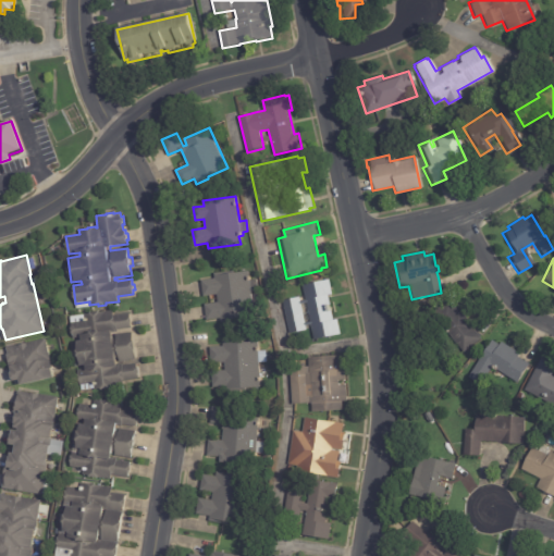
[(248,281),(257,279),(258,291),(249,292),(250,294),(259,293),(261,307),(253,308),(254,316),(241,318),(241,320),(222,323),(221,318),(207,320),(205,304),(218,301),(217,294),(204,296),(201,280),(214,279),(213,273),(234,270),(234,273),(247,271),(248,281)]
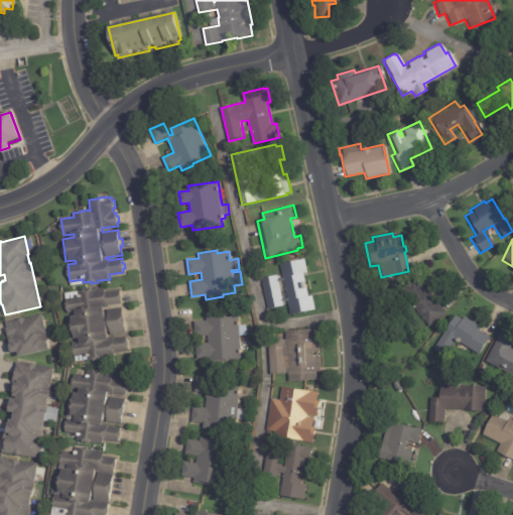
[(304,273),(309,296),(312,295),(315,309),(291,314),(288,300),(283,301),(283,305),(268,308),(262,278),(277,275),(278,279),(283,277),(280,264),(305,259),(308,272),(304,273)]
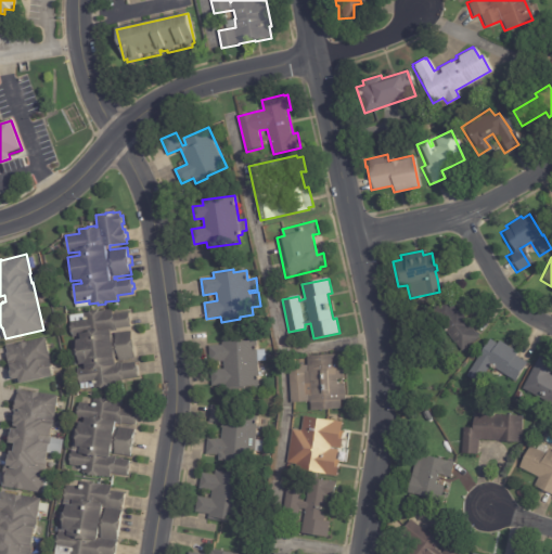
[(469,326),(469,327),(467,329),(475,338),(458,352),(436,325),(429,330),(420,318),(444,298),(454,311),(454,310),(469,326)]
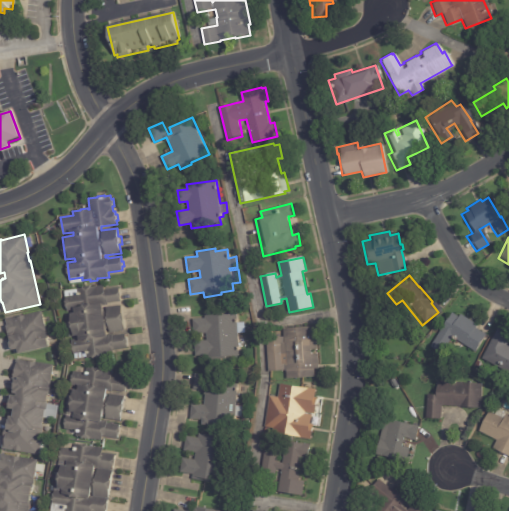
[(105,286),(105,289),(119,288),(120,292),(121,292),(122,297),(120,297),(121,301),(108,303),(109,305),(106,305),(106,307),(122,305),(123,314),(125,313),(126,321),(124,322),(125,330),(110,332),(110,334),(113,334),(113,336),(126,334),(126,338),(128,338),(129,343),(127,343),(128,348),(113,349),(114,354),(102,356),(103,357),(94,358),(94,357),(86,358),(86,352),(73,353),(73,350),(72,350),(72,344),(72,339),(81,338),(81,335),(70,336),(67,314),(78,313),(77,309),(67,310),(66,301),(66,297),(80,295),(79,289),(84,288),(84,287),(93,286),(93,287),(105,285),(105,286)]
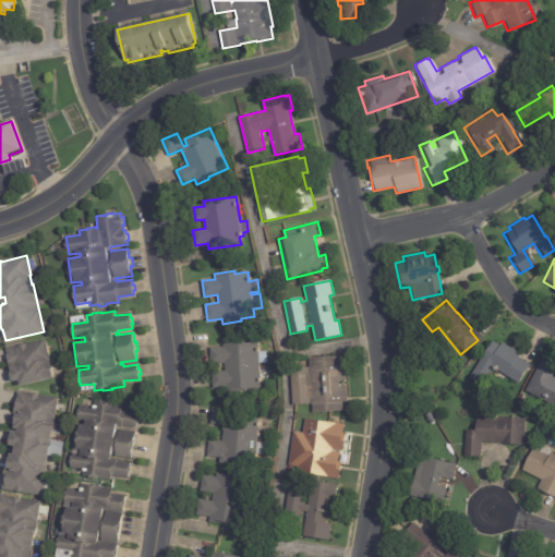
[(47,344),(55,378),(24,385),(23,379),(16,382),(16,380),(13,382),(11,373),(8,360),(9,360),(7,348),(20,344),(20,346),(28,343),(27,343),(46,339),(47,344)]
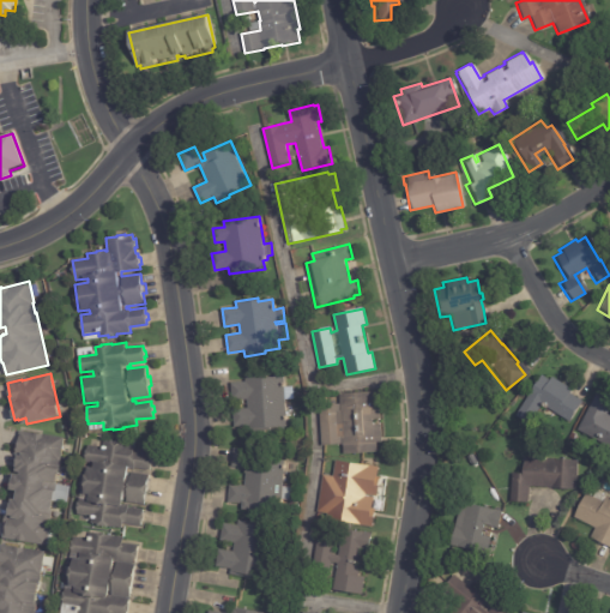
[(284,386),(293,386),(294,400),(285,400),(288,427),(249,430),(249,426),(234,427),(233,409),(248,408),(247,400),(233,401),(231,383),(246,382),(246,379),(284,377),(284,386)]
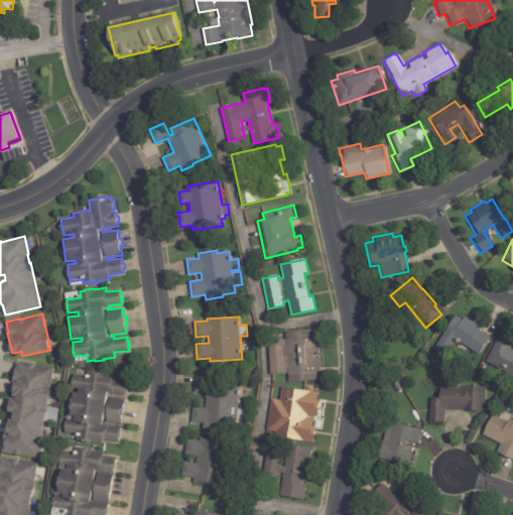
[(462,317),(478,329),(476,332),(486,338),(475,355),(453,341),(441,358),(430,350),(453,316),(459,320),(462,317)]
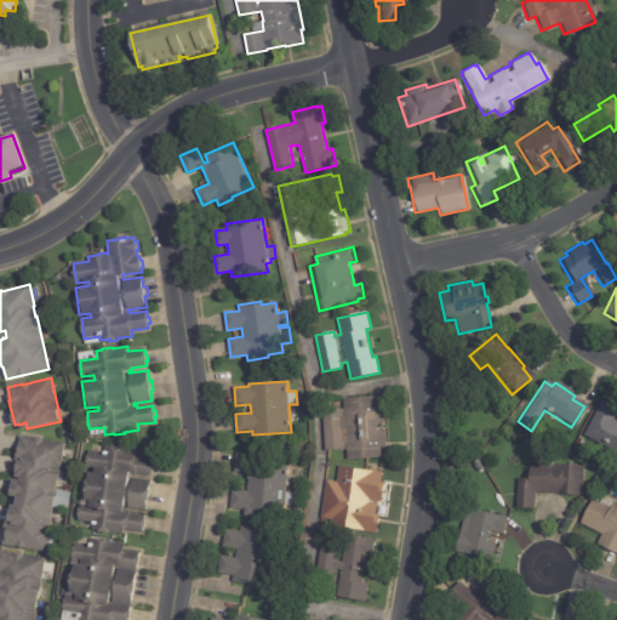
[(384,407),(386,424),(380,424),(380,430),(387,428),(388,447),(382,447),(382,458),(348,459),(347,442),(346,442),(347,450),(326,451),(324,409),(344,408),(344,415),(346,415),(344,398),(378,397),(380,407),(384,405),(384,407)]
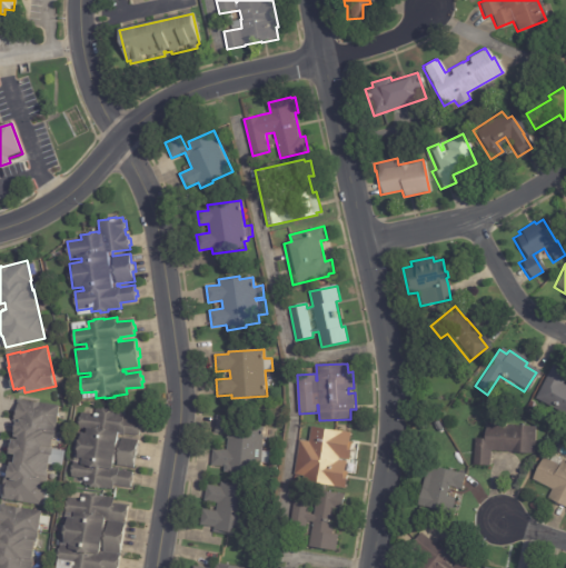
[(553,367),(565,374),(559,385),(565,389),(565,418),(532,399),(550,366),(553,367)]
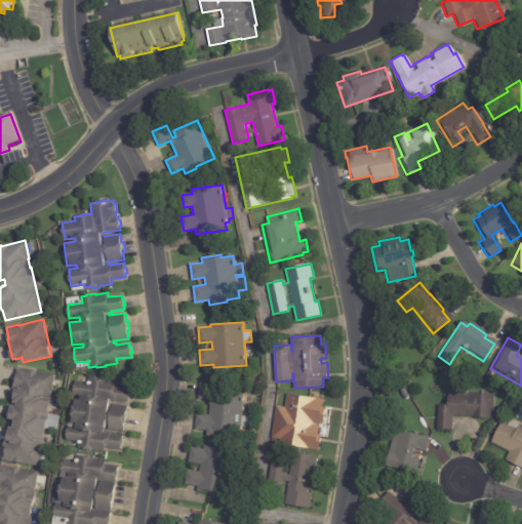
[(33,370),(52,373),(49,393),(48,393),(38,465),(1,459),(2,448),(1,448),(3,439),(4,439),(5,432),(10,433),(11,426),(14,427),(15,418),(10,417),(12,404),(18,405),(18,402),(14,402),(16,387),(12,387),(15,367),(27,368),(27,369),(33,370)]
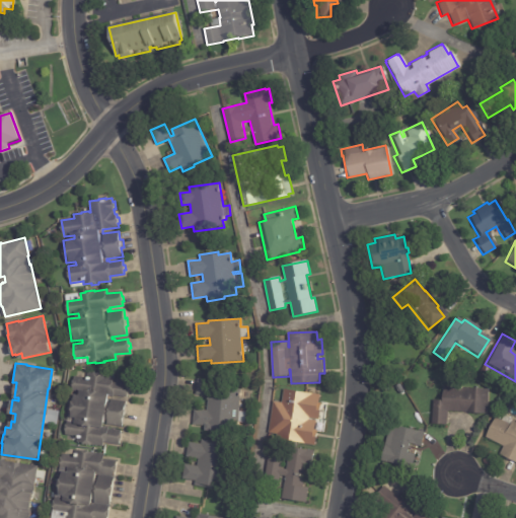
[(115,378),(115,381),(130,383),(129,388),(131,388),(130,393),(128,393),(128,397),(115,395),(114,396),(111,396),(111,399),(127,401),(126,410),(128,410),(127,419),(124,419),(123,427),(106,424),(106,427),(109,427),(109,429),(122,430),(122,434),(123,434),(123,440),(121,440),(120,444),(104,442),(103,446),(93,445),(93,446),(84,444),(85,443),(77,442),(77,436),(65,434),(67,422),(77,424),(78,418),(74,418),(74,417),(68,416),(71,395),(77,396),(77,395),(82,395),(83,390),(73,388),(73,386),(72,386),(73,380),(74,380),(74,376),(88,378),(89,372),(95,373),(95,372),(104,374),(104,375),(115,376),(115,378)]
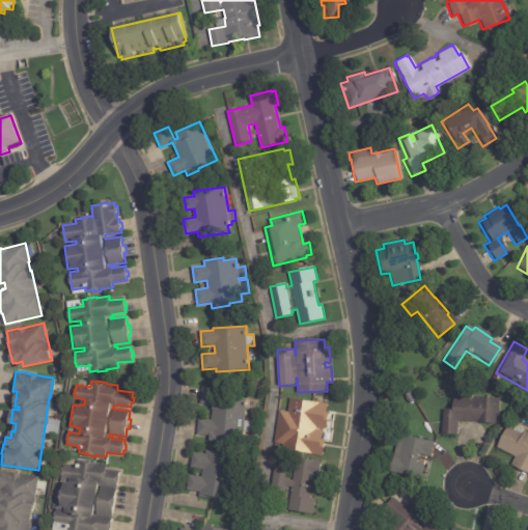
[(246,420),(244,443),(211,440),(212,435),(198,434),(199,418),(213,419),(214,405),(200,403),(201,388),(218,389),(217,402),(220,402),(220,396),(247,398),(246,420)]
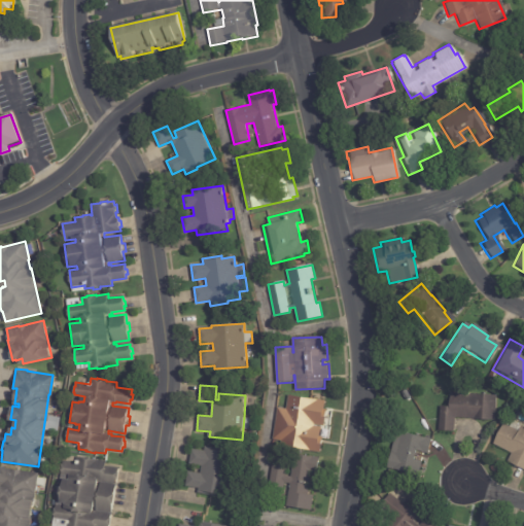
[(452,419),(452,431),(435,430),(438,406),(447,407),(448,392),(493,395),(492,421),(470,420),(472,419),(452,417),(452,419)]
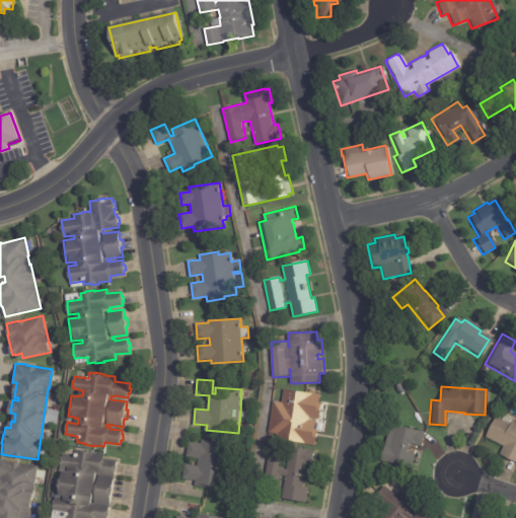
[(319,401),(318,410),(320,411),(318,419),(309,418),(309,420),(316,421),(314,437),(316,437),(315,445),(302,443),(302,442),(276,438),(277,434),(269,433),(273,401),(282,402),(284,388),(320,394),(319,401)]
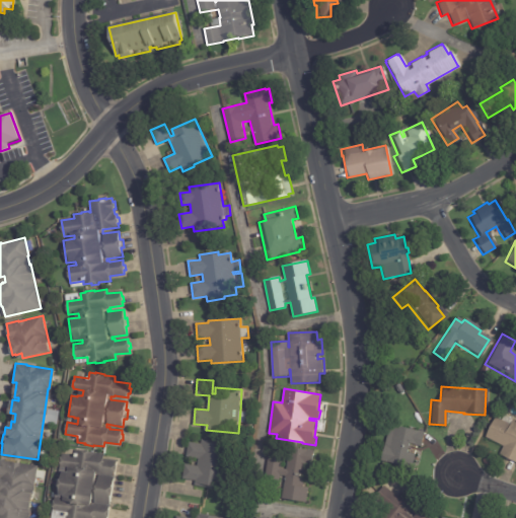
[(509,420),(510,420),(515,423),(515,465),(497,455),(501,447),(483,437),(493,418),(499,421),(501,416),(509,420)]
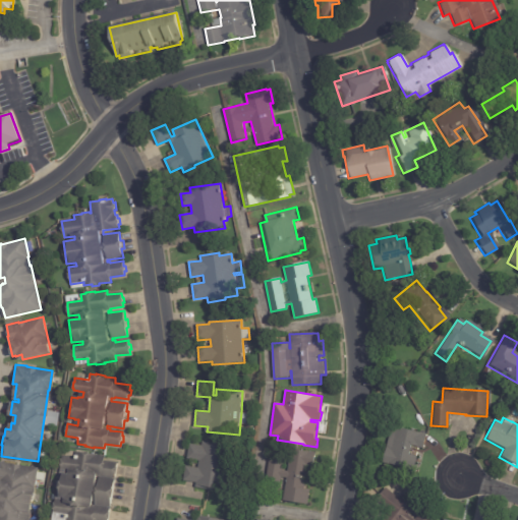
[(421,437),(418,448),(406,445),(404,454),(412,456),(409,470),(379,463),(387,426),(392,427),(393,426),(421,434),(421,437)]
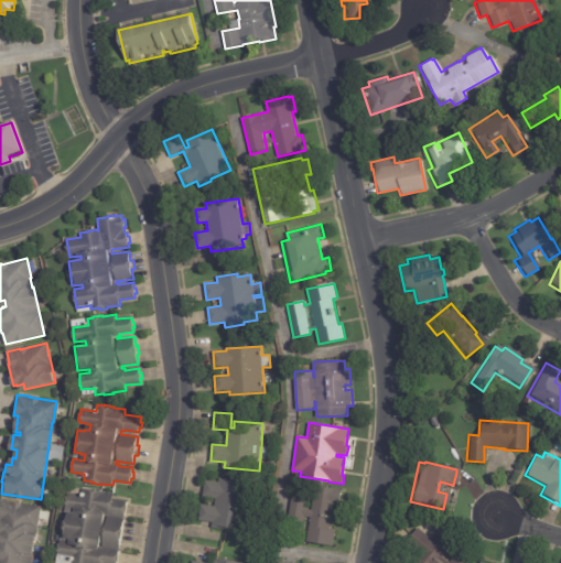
[(209,521),(198,520),(201,504),(215,507),(216,498),(203,497),(206,480),(219,483),(219,477),(240,480),(240,483),(254,485),(247,530),(232,528),(232,531),(212,528),(213,522),(209,521)]
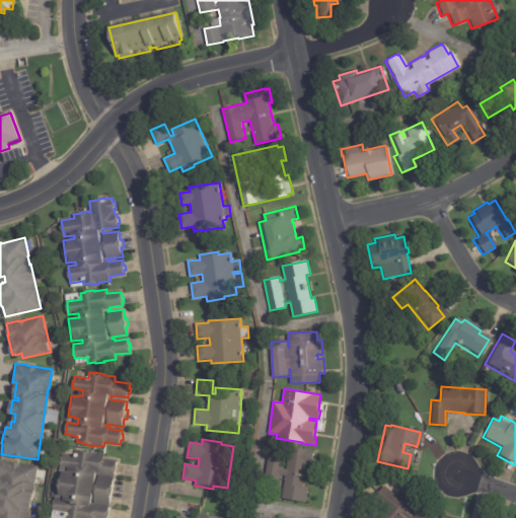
[(306,474),(304,487),(309,488),(307,503),(282,499),(286,475),(280,474),(279,487),(264,485),(269,454),(283,456),(282,468),(287,469),(291,446),(313,450),(311,464),(307,463),(306,474)]
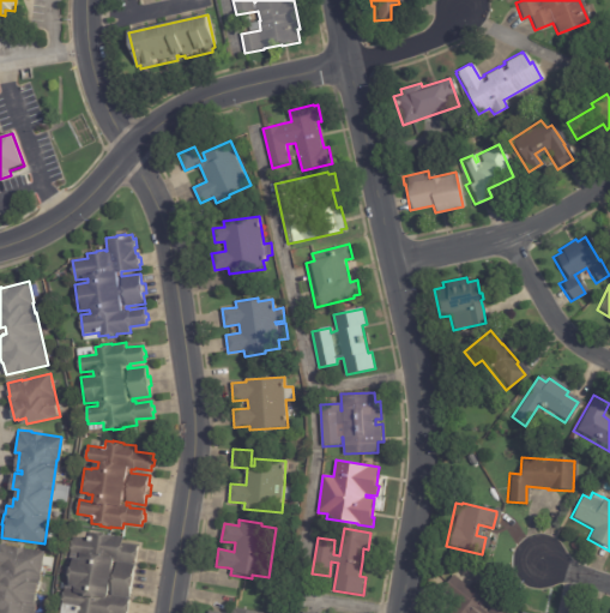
[(125,540),(124,542),(139,545),(138,551),(139,551),(138,559),(137,559),(134,577),(137,577),(136,587),(132,587),(130,605),(131,605),(130,612),(79,612),(80,606),(64,605),(64,601),(62,600),(64,593),(65,593),(66,589),(78,592),(78,587),(73,586),(66,584),(68,566),(70,568),(71,559),(77,559),(77,558),(83,559),(84,554),(71,553),(72,550),(71,550),(72,541),(73,541),(73,536),(89,539),(90,532),(100,534),(101,533),(108,534),(108,535),(125,536),(125,540)]
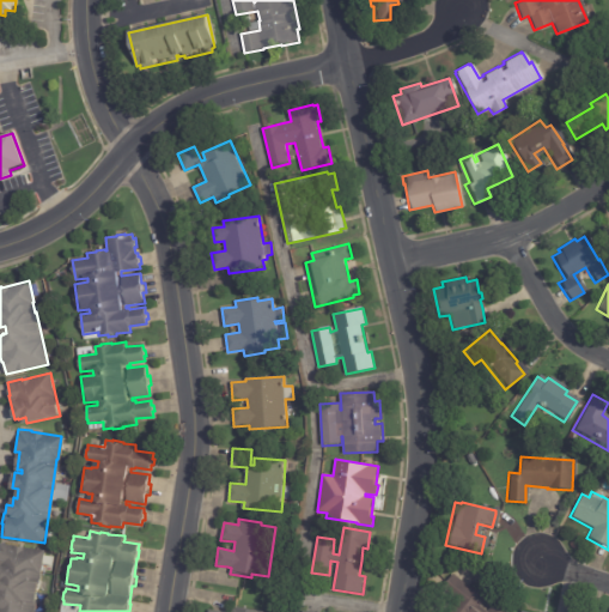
[(1,544),(44,551),(41,575),(40,575),(38,582),(40,582),(35,611),(0,611),(0,591),(0,589),(4,591),(5,583),(0,582),(0,567),(1,561),(0,561),(0,551),(1,544)]
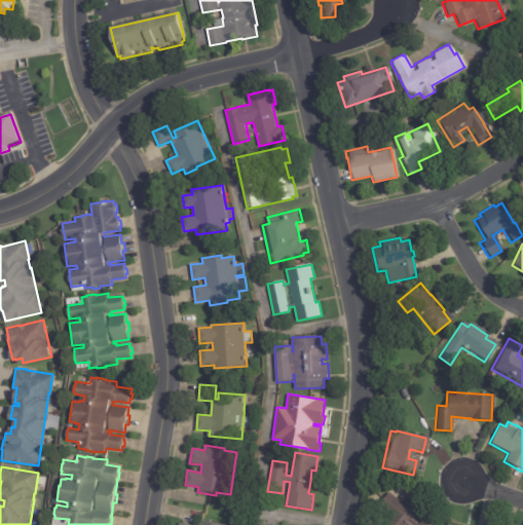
[(386,492),(400,502),(404,498),(417,509),(409,519),(415,524),(421,517),(432,524),(382,524),(390,515),(376,504),(386,492)]
